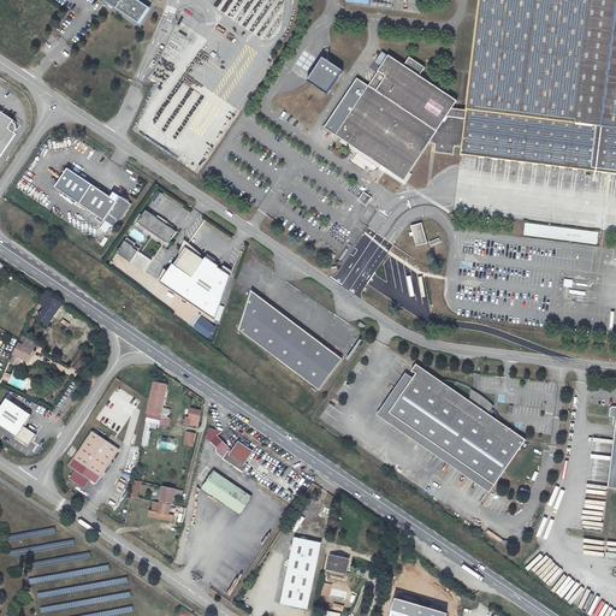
[(615,0),(479,0),(467,111),(452,108),(457,101),(389,55),(336,135),(404,181),(430,143),(436,143),(434,153),(454,155),(455,146),(462,147),(461,154),(615,173),(615,0)]
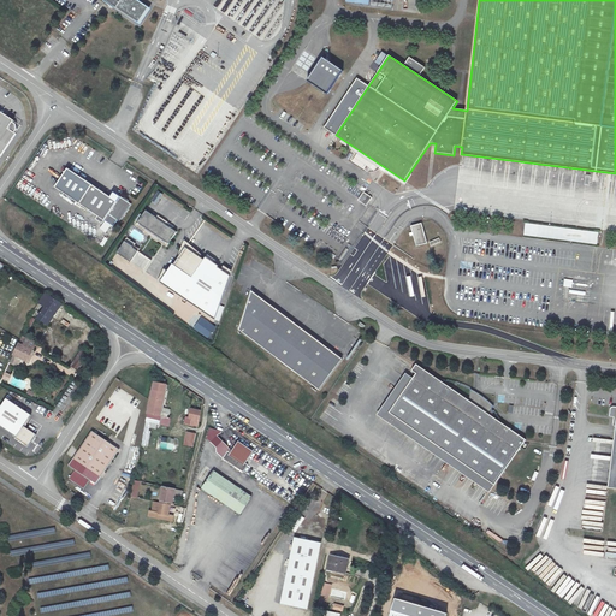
[(9,12),(13,5),(7,1),(3,9),(9,12)]
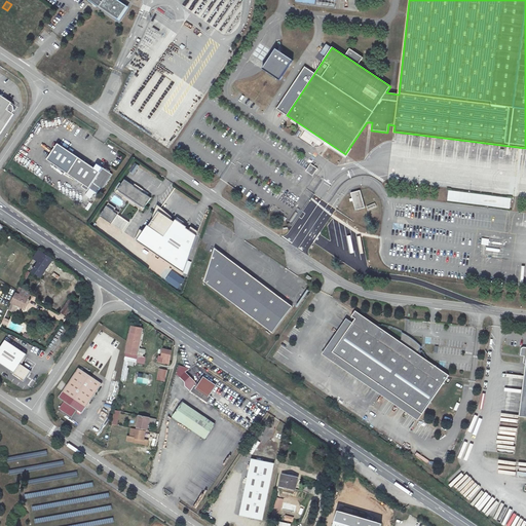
[(279,79),(292,60),(274,48),(262,68),(279,79)]
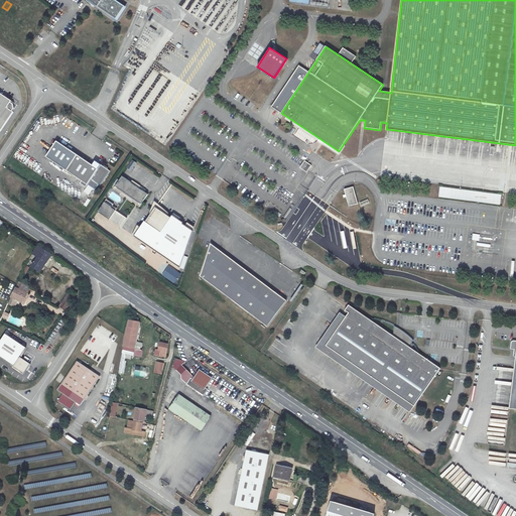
[(0,132),(14,112),(12,111),(14,108),(13,104),(11,102),(12,101),(0,92),(0,132)]
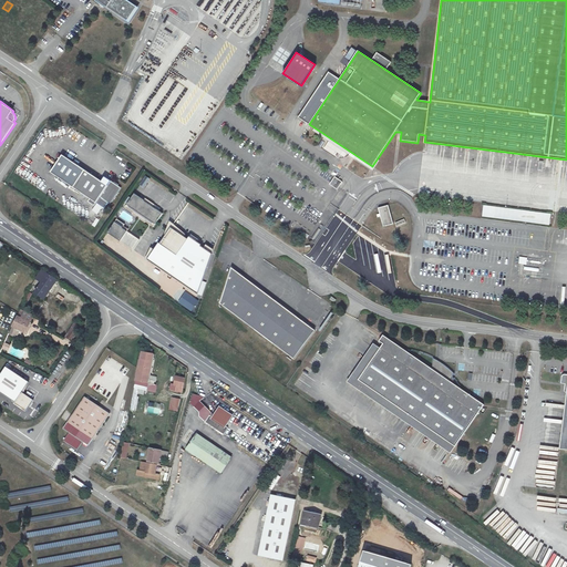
[(51,172),(73,187),(85,169),(63,155),(51,172)]
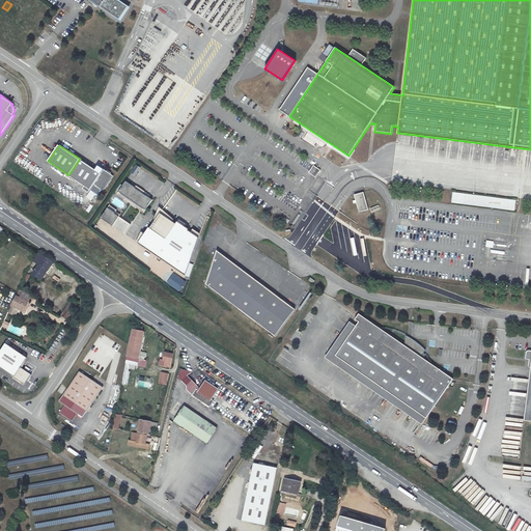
[(80,159),(68,175),(100,196),(114,175),(104,169),(101,173),(80,159)]
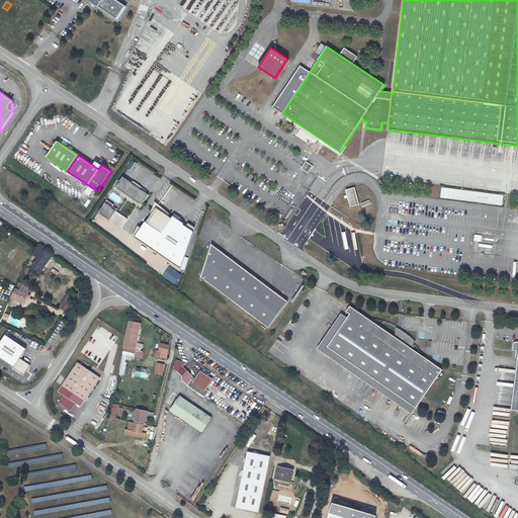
[(122,175),(115,185),(142,203),(149,193),(122,175)]
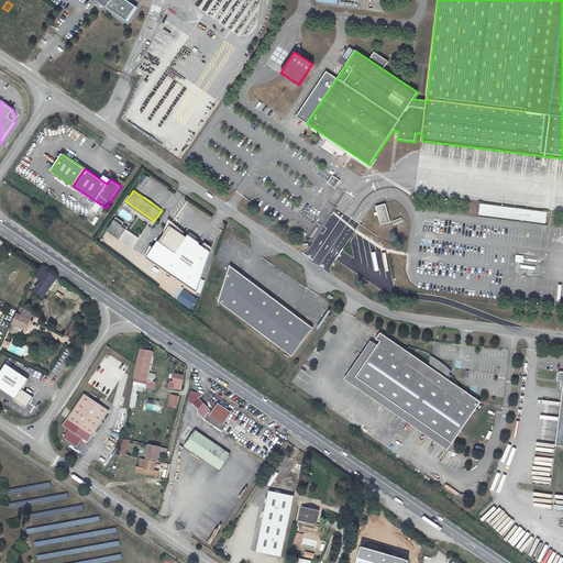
[(96,212),(101,206),(96,202),(91,209),(96,212)]
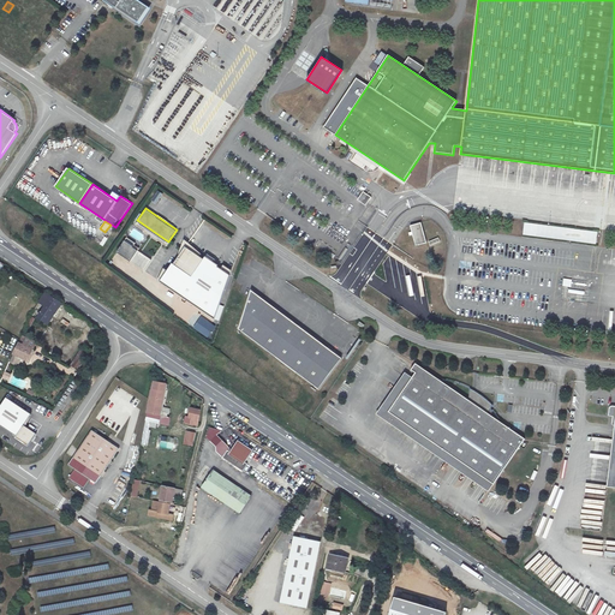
[(422,222),(411,226),(416,246),(427,243),(422,222)]
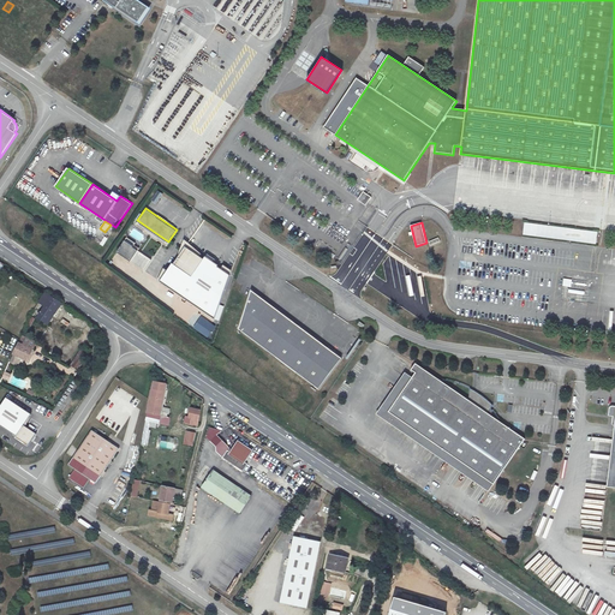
[(327,234),(340,242),(342,237),(330,230),(327,234)]
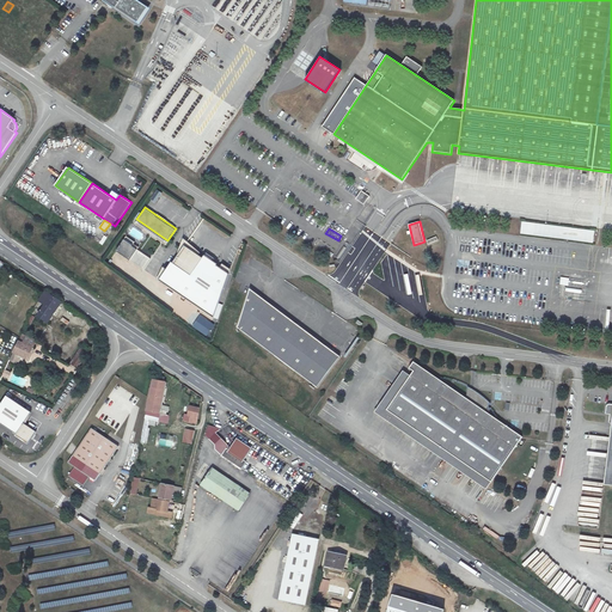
[(123,238),(116,249),(134,262),(141,251),(130,244),(132,243),(123,238)]
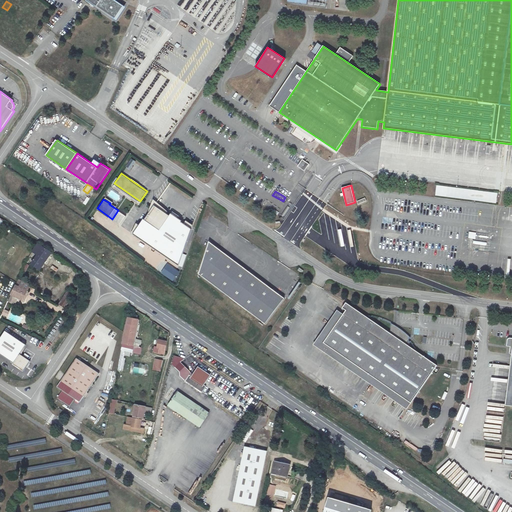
[(143,219),(134,234),(179,265),(192,228),(183,221),(183,220),(172,213),(171,215),(155,204),(144,220),(143,219)]
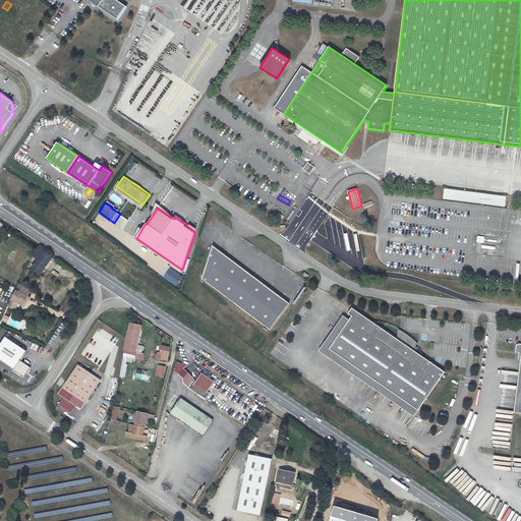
[(289,304),(213,246),(203,279),(270,330),(289,304)]
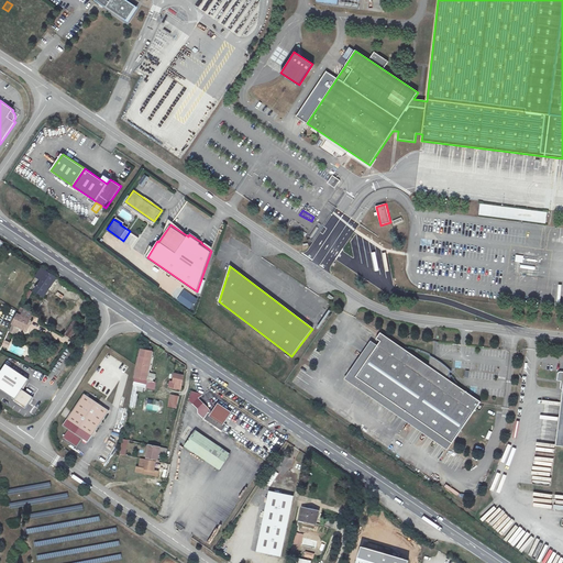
[(46,298),(58,278),(45,269),(33,289),(46,298)]
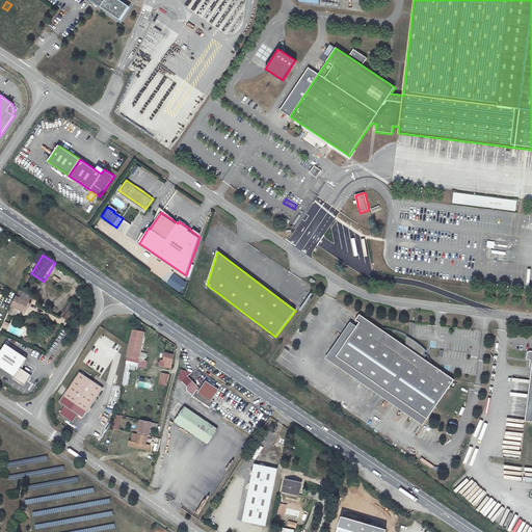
[(25,292),(22,298),(28,302),(31,295),(25,292)]
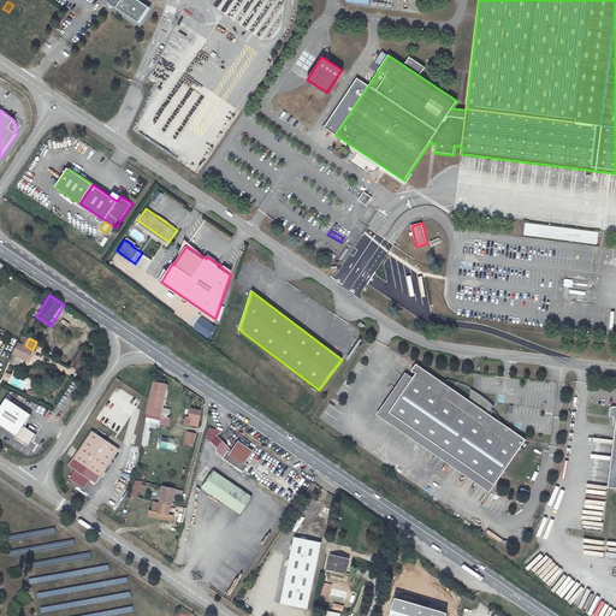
[(18,342),(10,361),(16,365),(19,357),(28,361),(33,350),(25,345),(18,342)]
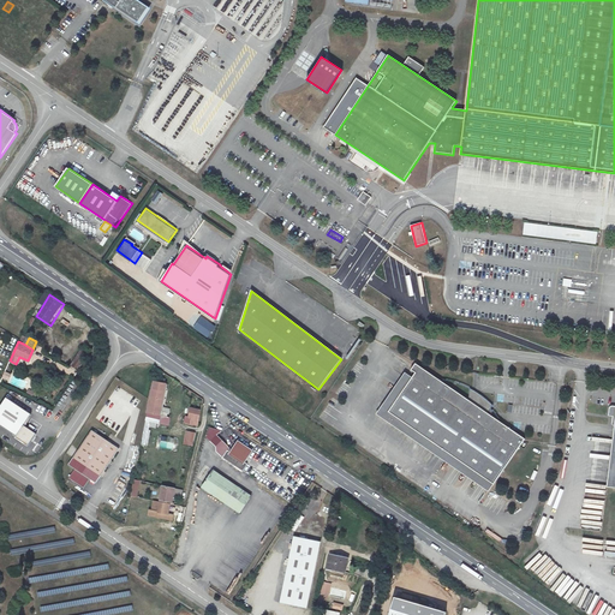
[(39,360),(43,347),(39,346),(36,352),(33,351),(28,362),(33,363),(34,358),(39,360)]
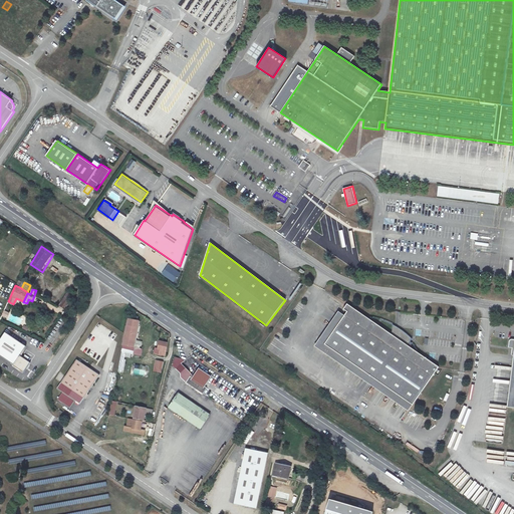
[(74,295),(68,291),(64,297),(70,301),(74,295)]
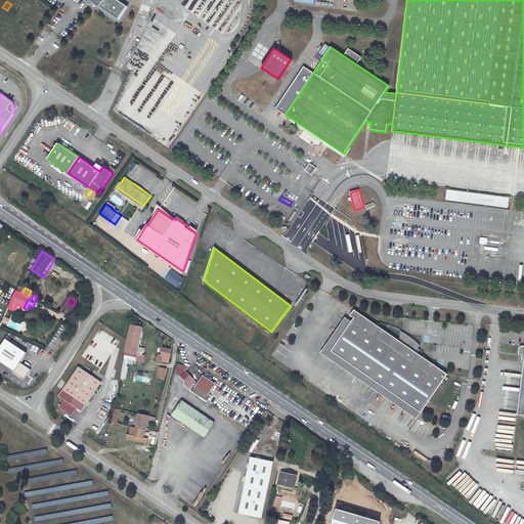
[(68,313),(72,307),(66,303),(61,309),(68,313)]
